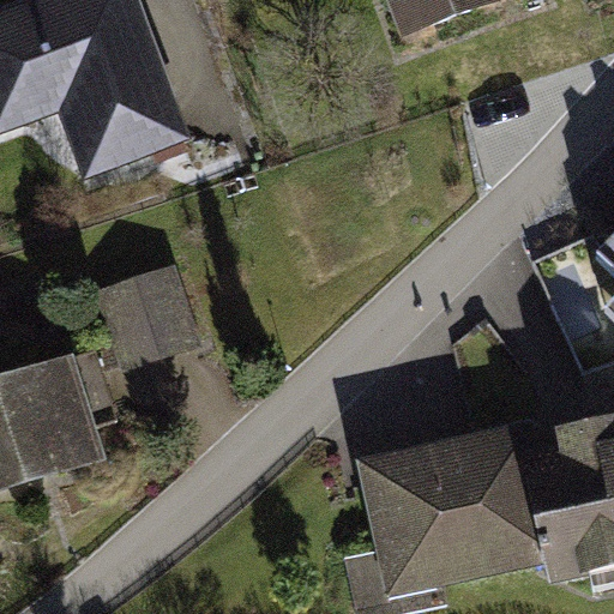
[(136,0),(44,0),(0,16),(0,132),(60,112),(84,180),(187,143),(136,0)]
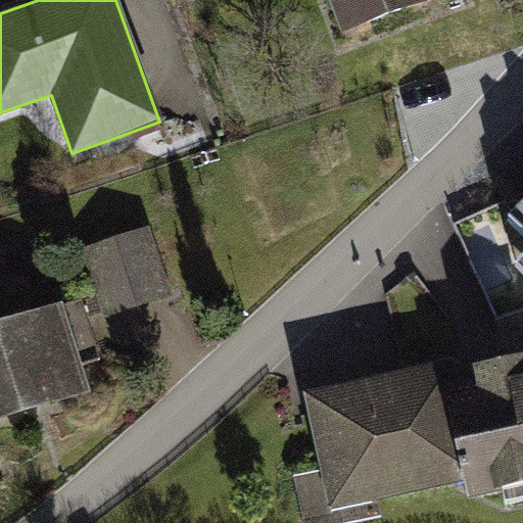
[(461,0),(273,0),(274,2),(280,0),(323,0),(345,57),(466,12),(461,0)]
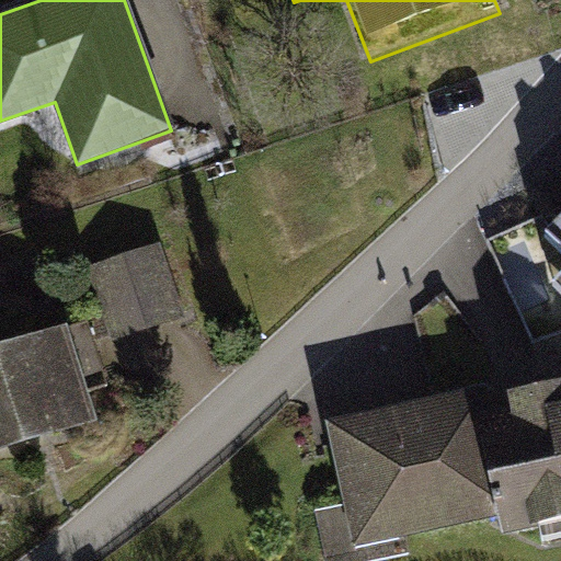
[(548,220),(507,264),(560,312),(560,173),(531,206),(548,220)]
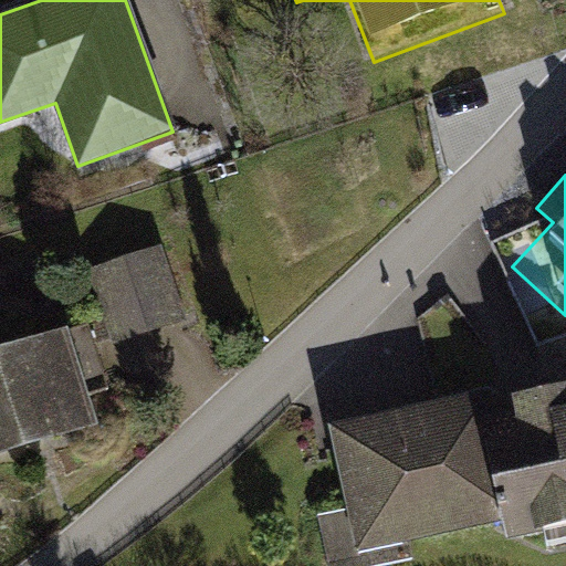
[(161,248),(90,272),(114,345),(186,321),(161,248)]
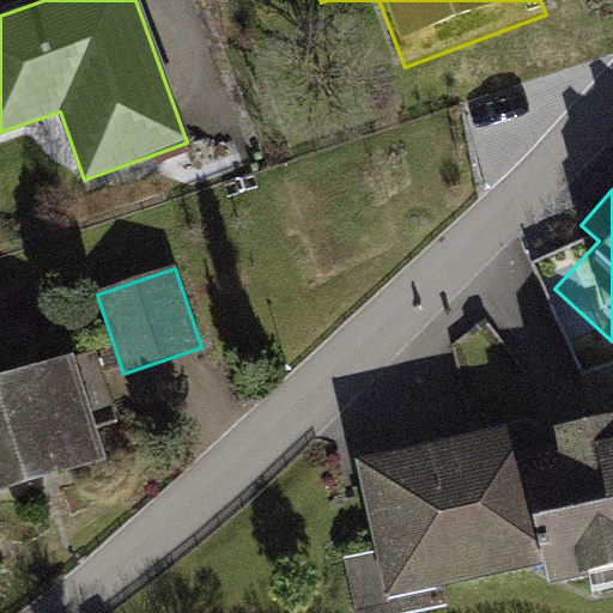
[(73,353),(0,377),(0,491),(108,455),(73,353)]
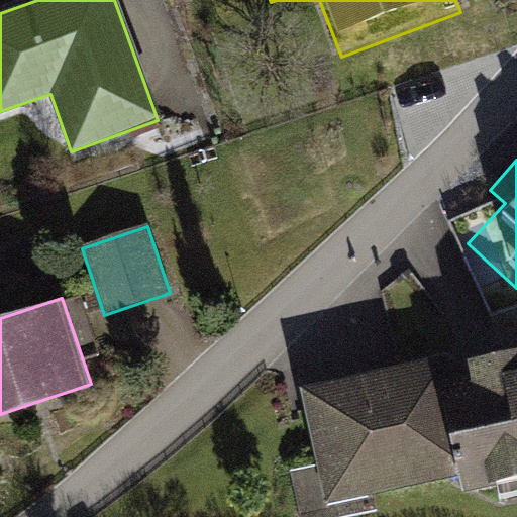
[(451,374),(473,466),(478,489),(516,480),(516,346),(479,355),(482,367),(467,371),(451,374)]
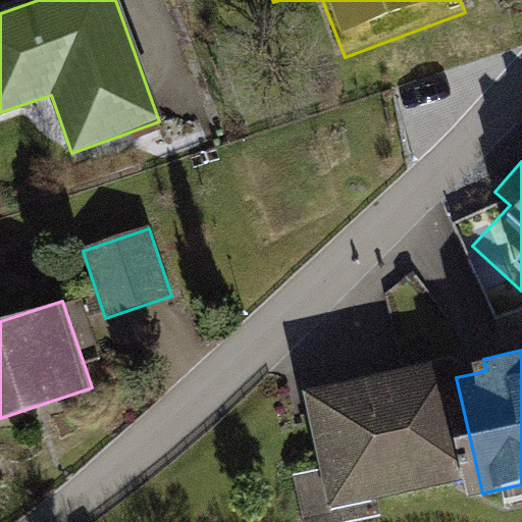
[(341,501),(477,470),(456,377),(451,357),(315,387),(341,501)]
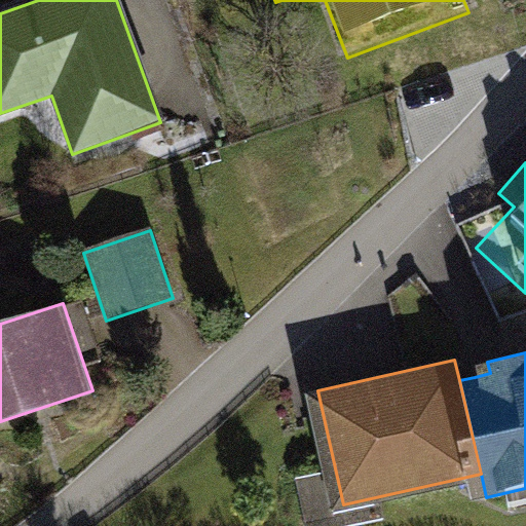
All buildings are outlined.
